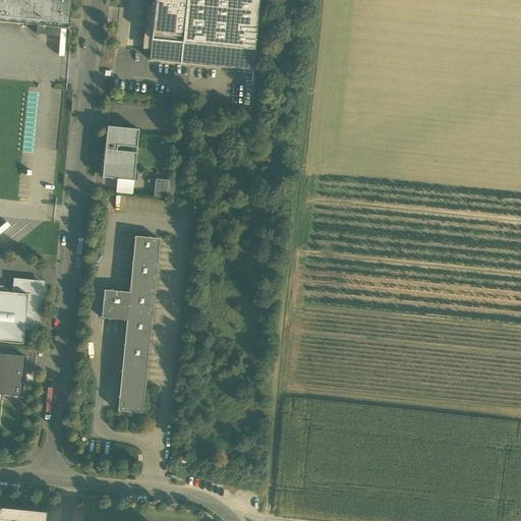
[(0,0),(0,21),(68,29),(71,0),(0,0)]
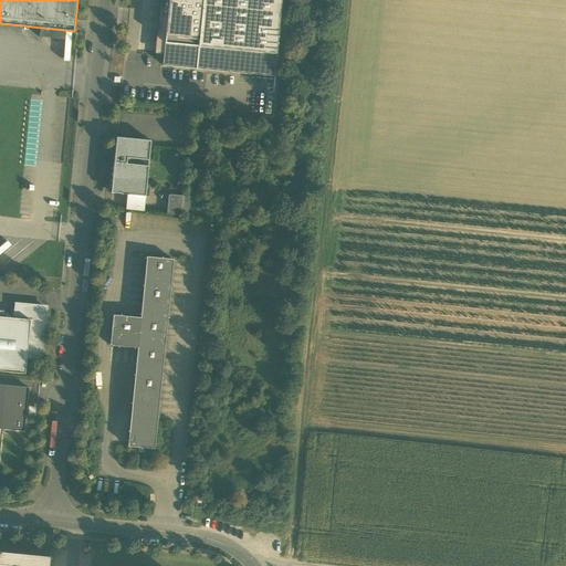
[(159,0),(155,54),(160,54),(165,0),(159,0)]
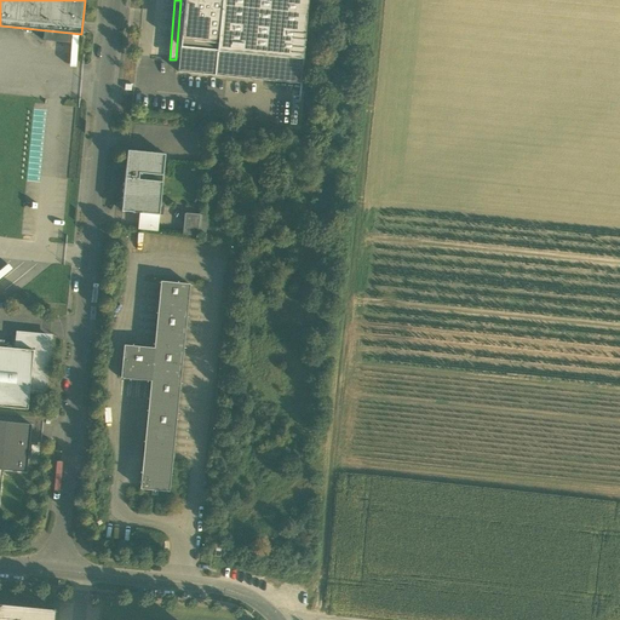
[(299,85),(302,61),(181,49),(184,0),(181,0),(176,59),(179,61),(178,73),(299,85)]
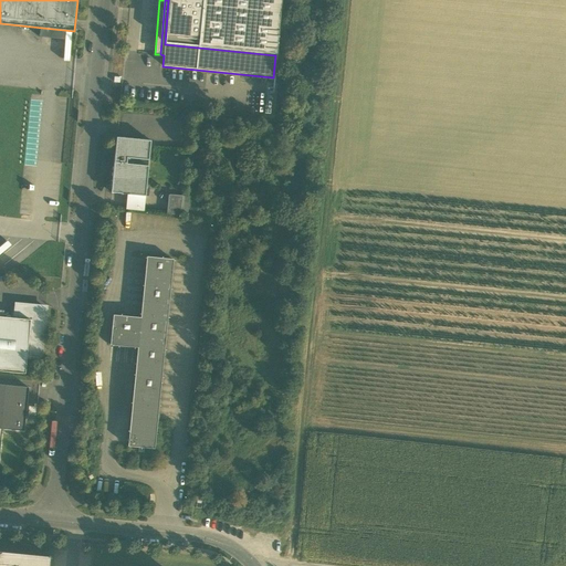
[(275,55),(281,0),(168,0),(165,44),(275,55)]
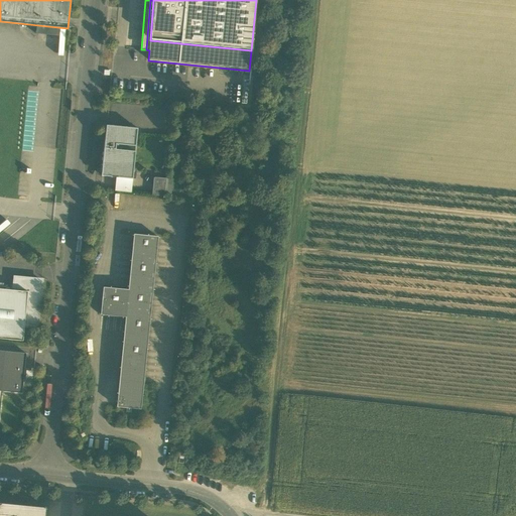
[(104,149),(135,152),(137,129),(106,126),(104,149)]
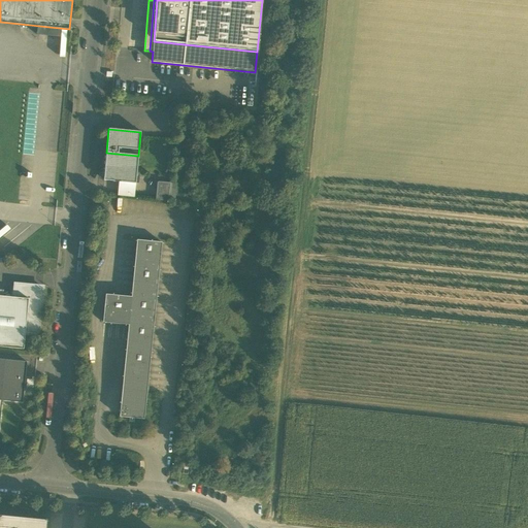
[(119,182),(135,184),(138,156),(106,153),(103,180),(119,182)]
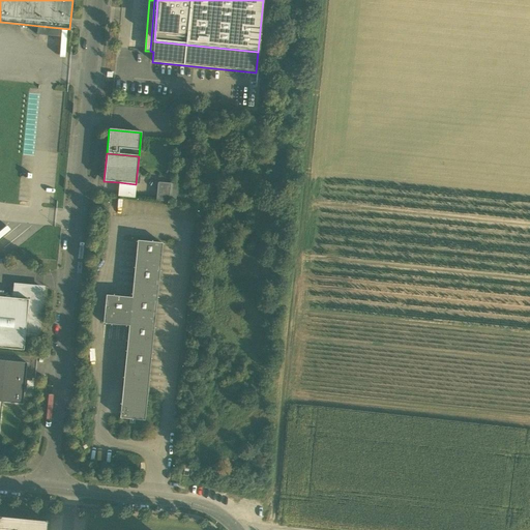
[(136,184),(119,182),(118,197),(135,198),(136,184)]
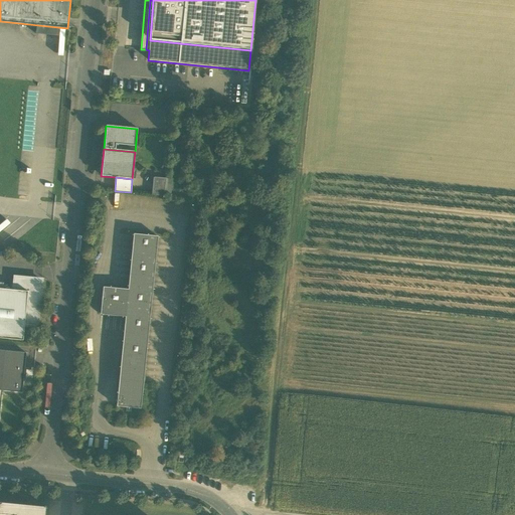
[(152,195),(164,196),(165,179),(154,177),(153,178),(152,195)]
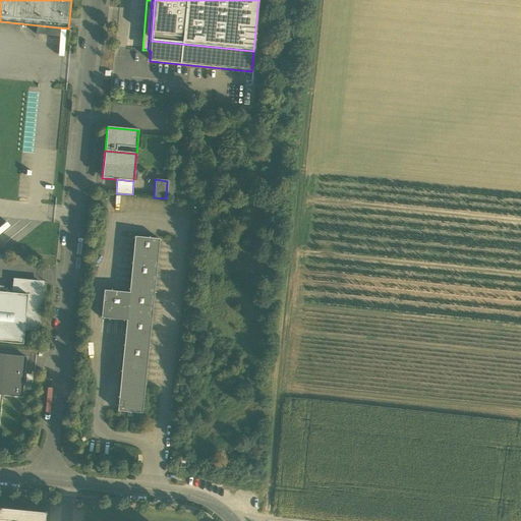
[(118,411),(141,414),(159,239),(135,237),(129,293),(104,291),(102,317),(126,321),(118,411)]
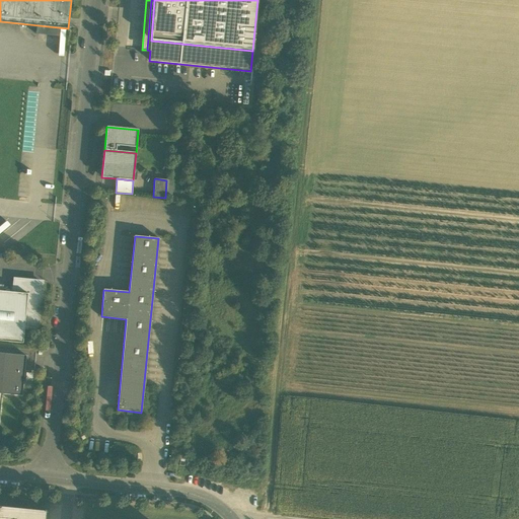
[(15,280),(14,292),(27,294),(24,327),(36,328),(42,282),(15,280)]
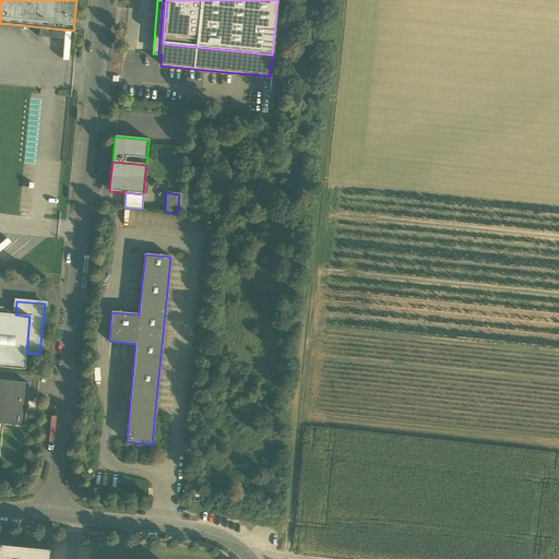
[(0,367),(24,369),(26,353),(30,317),(15,314),(2,313),(0,312),(0,367)]
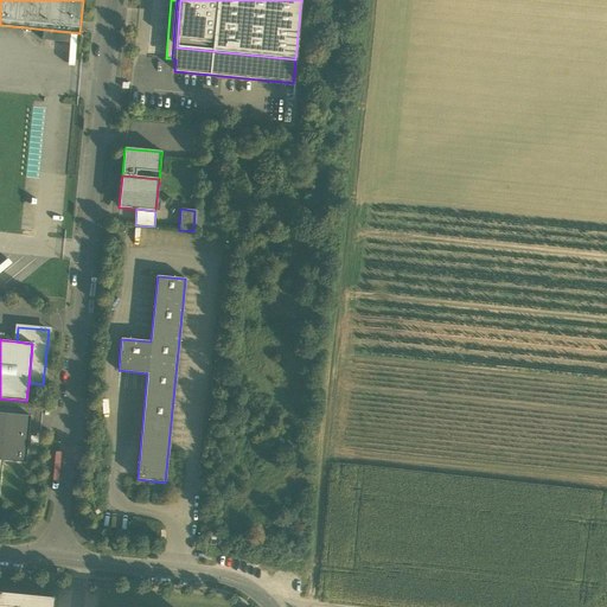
[(0,413),(0,460),(1,460),(25,462),(30,416),(0,413)]
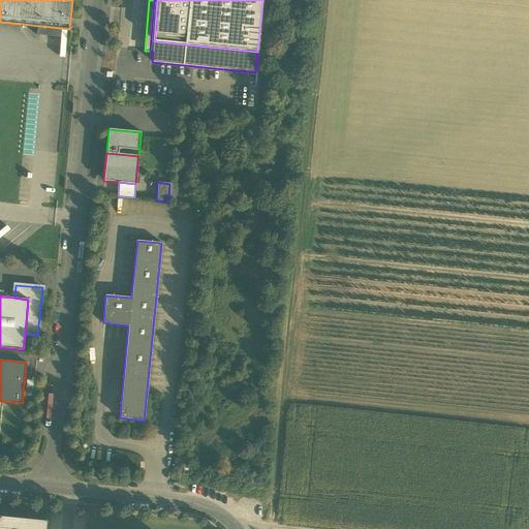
[(0,528),(45,528),(47,521),(0,516),(0,528)]
